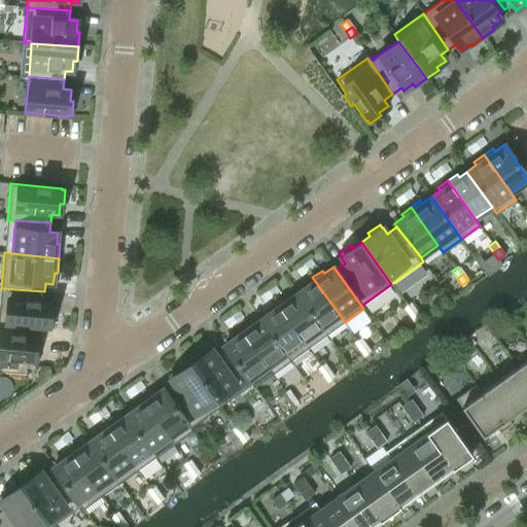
[(305,287),(296,293),(326,335),(345,322),(312,277),(303,284),(305,287)]
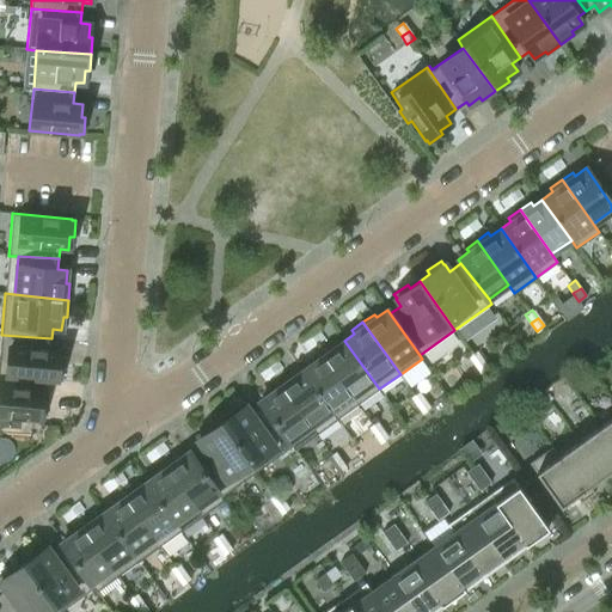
[(59,363),(60,350),(50,349),(51,338),(1,335),(0,344),(0,373),(34,379),(57,380),(61,380),(62,363),(59,363)]
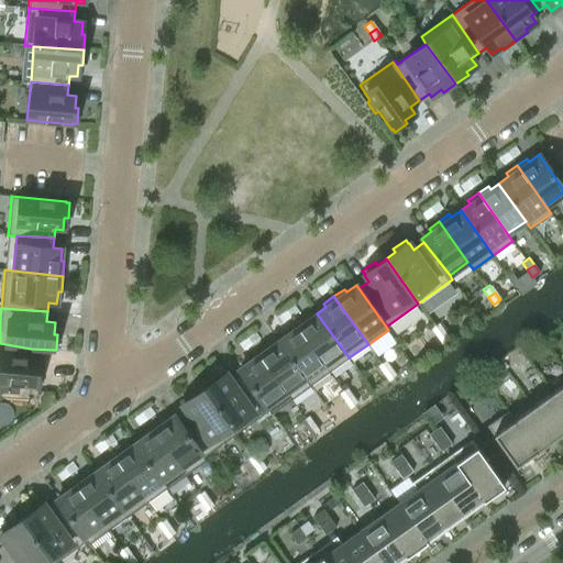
[(306,317),(295,323),(329,372),(349,357),(317,313),(308,320),(306,317)]
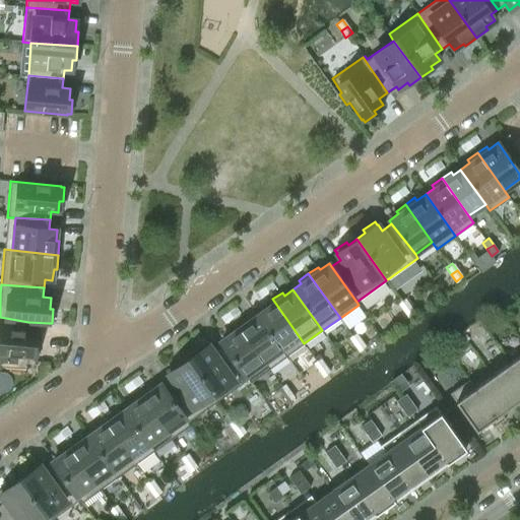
[(265,309),(257,315),(281,350),(285,356),(304,343),(272,299),(263,306),(265,309)]
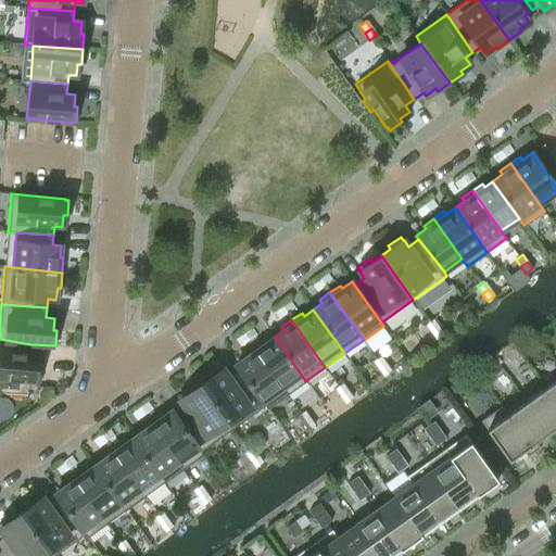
[(437,326),(431,319),(425,324),(430,331),(437,326)]
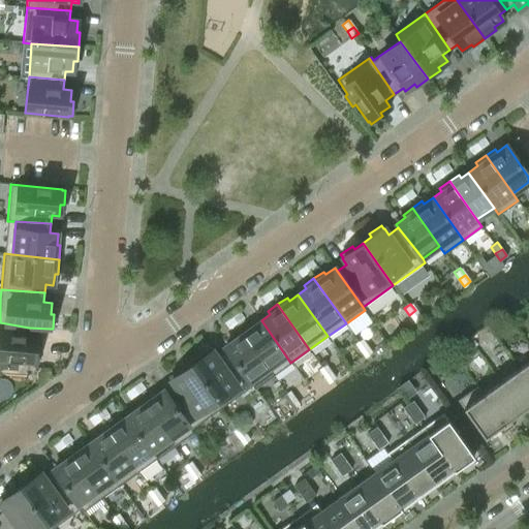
[(421,317),(415,310),(409,315),(414,321),(421,317)]
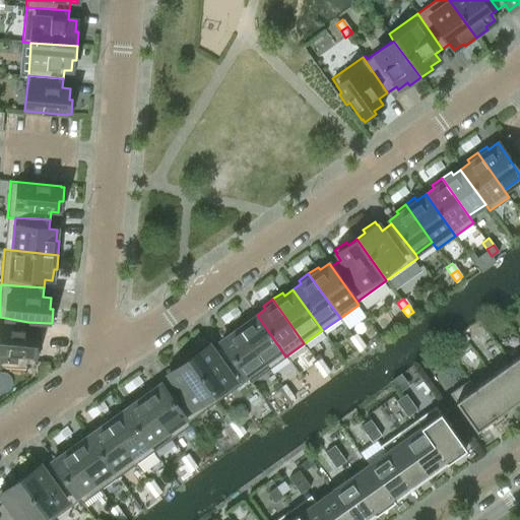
[(246,318),(237,324),(264,362),(281,350),(257,315),(249,321),(246,318)]
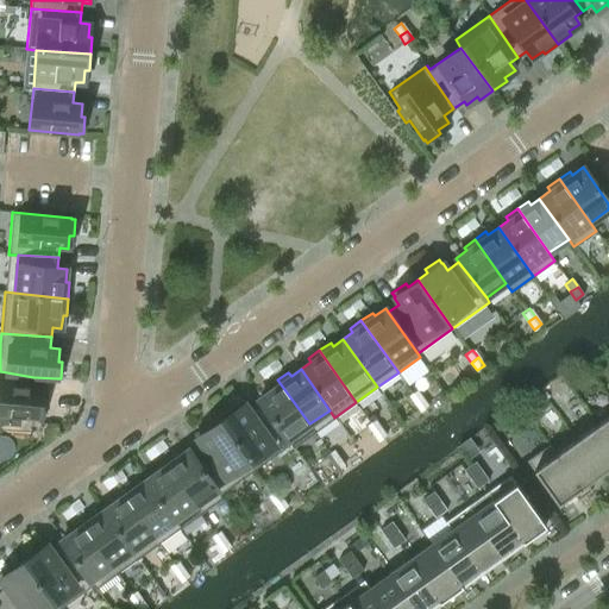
[(41,400),(42,387),(33,385),(33,377),(0,371),(0,424),(19,426),(20,416),(39,418),(39,416),(44,416),(45,400),(41,400)]
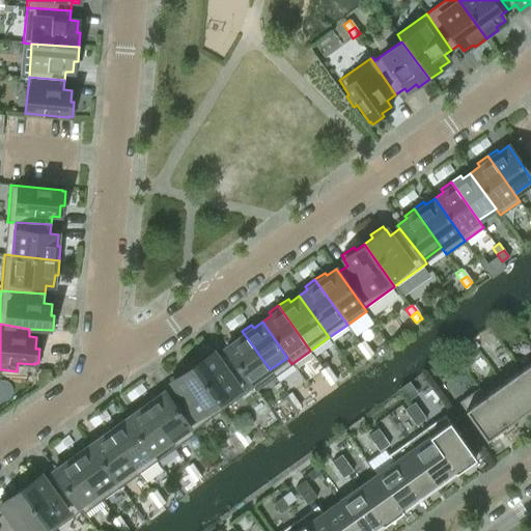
[(234,341),(225,348),(227,352),(253,387),(255,390),(275,376),(270,369),(242,331),(232,338),(234,341)]
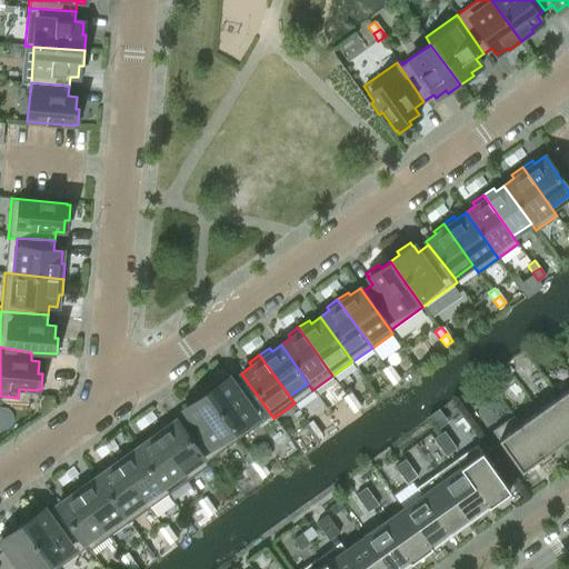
[(395,371),(389,365),(381,369),(387,377),(395,371)]
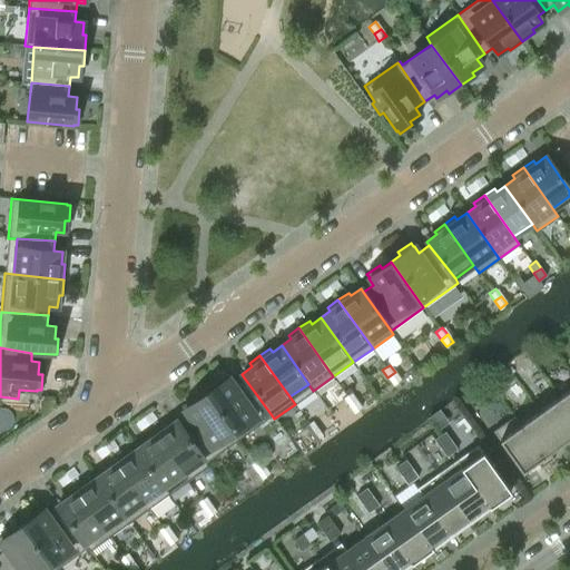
[(400,380),(395,372),(387,377),(393,385),(400,380)]
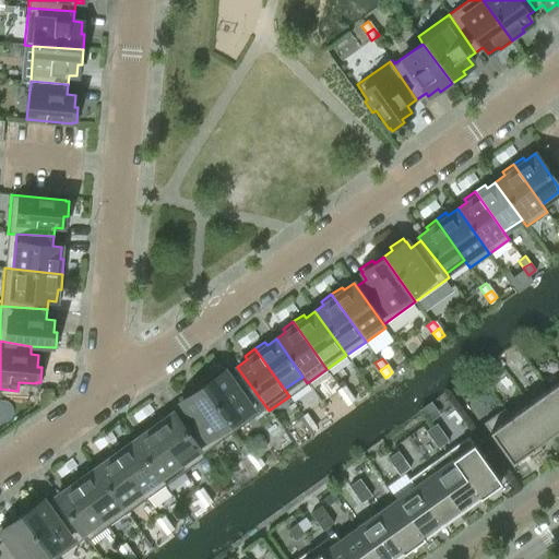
[(211,380),(202,387),(235,430),(266,407),(239,370),(229,377),(225,370),(224,371),(222,368),(209,377),(211,380)]
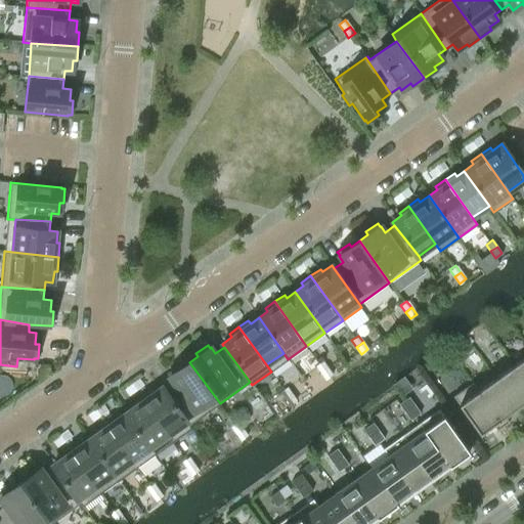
[(523,357),(514,365),(523,380),(523,357)]
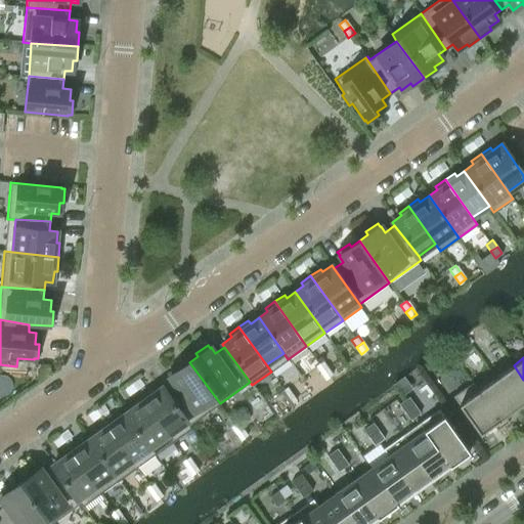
[(326,368),(322,361),(315,366),(320,373),(326,368)]
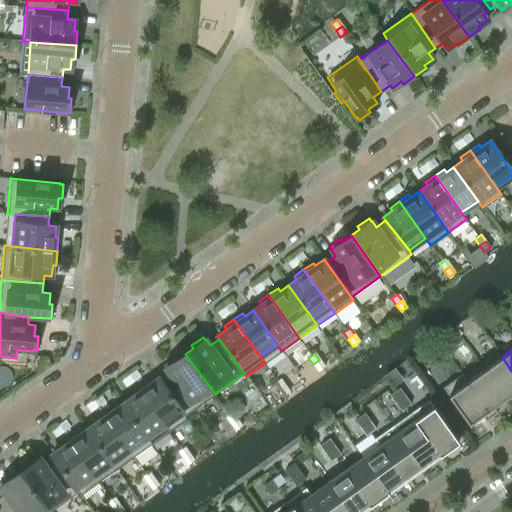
[(169,374),(160,381),(185,416),(215,394),(185,354),(177,359),(175,356),(164,365),(166,368),(165,368),(169,374)]
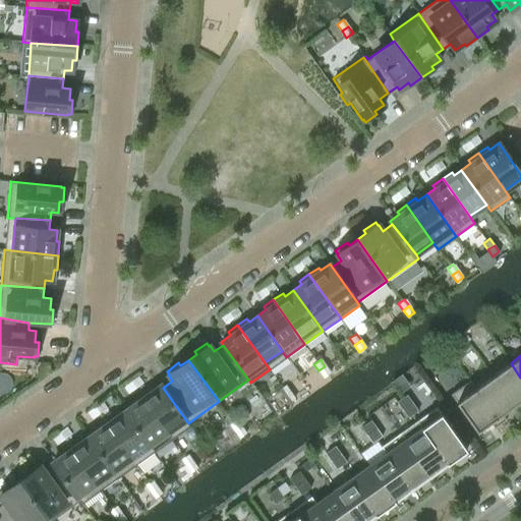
[(520,378),(511,363),(493,375),(514,405),(520,399),(520,378)]
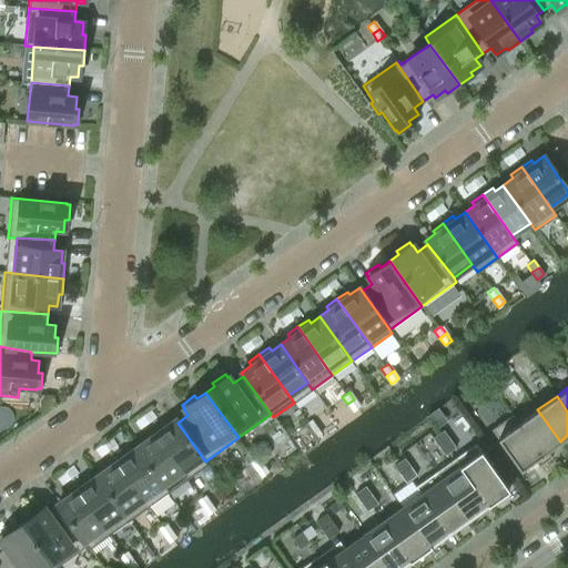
[(359,406),(354,399),(347,404),(353,412),(359,406)]
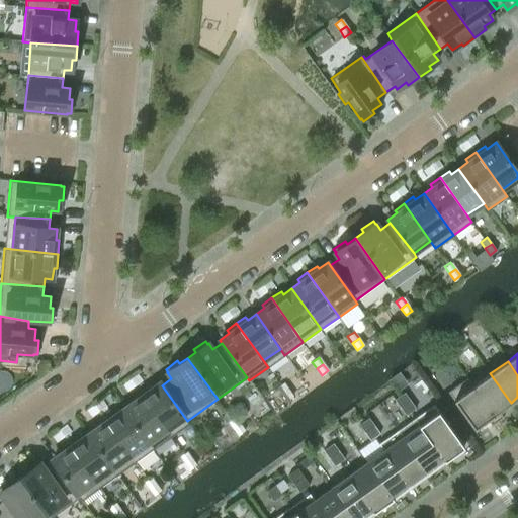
[(511,403),(490,373),(472,385),(497,421),(503,417),(499,411),(511,403)]
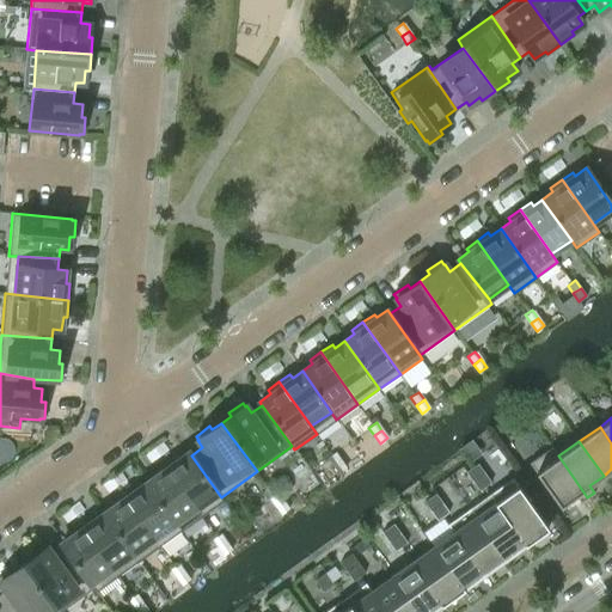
[(587,497),(558,456),(552,447),(530,464),(561,507),(575,496),(580,502),(587,497)]
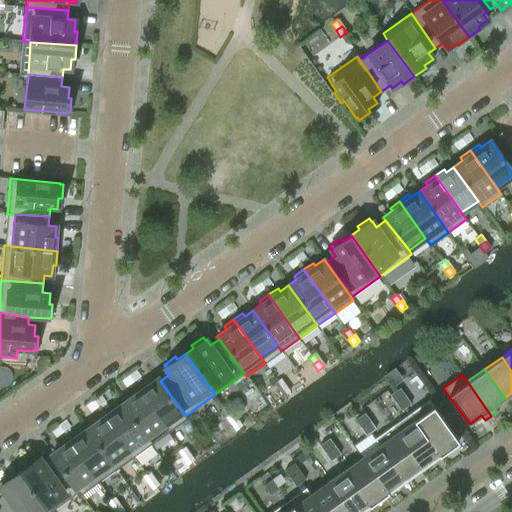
[(147,381),(138,388),(169,431),(187,418),(185,416),(160,381),(158,378),(149,384),(147,381)]
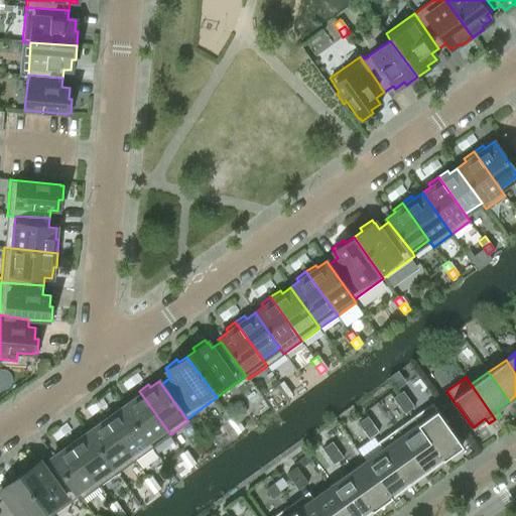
[(286,388),(282,381),(275,386),(280,392),(286,388)]
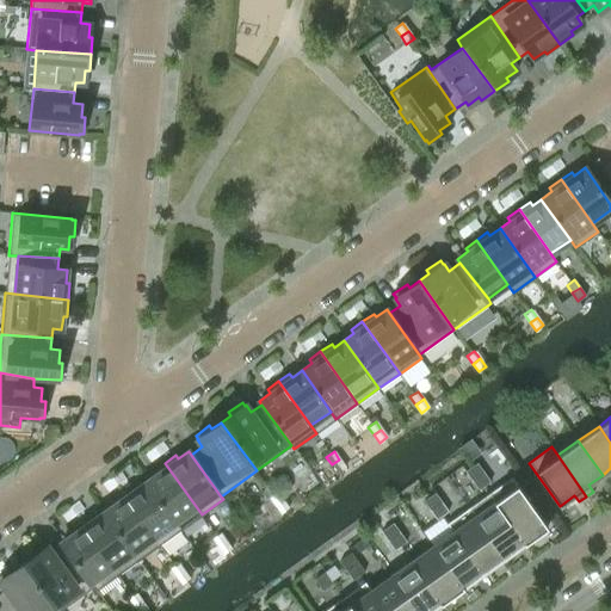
[(345,467),(339,460),(332,464),(338,473),(345,467)]
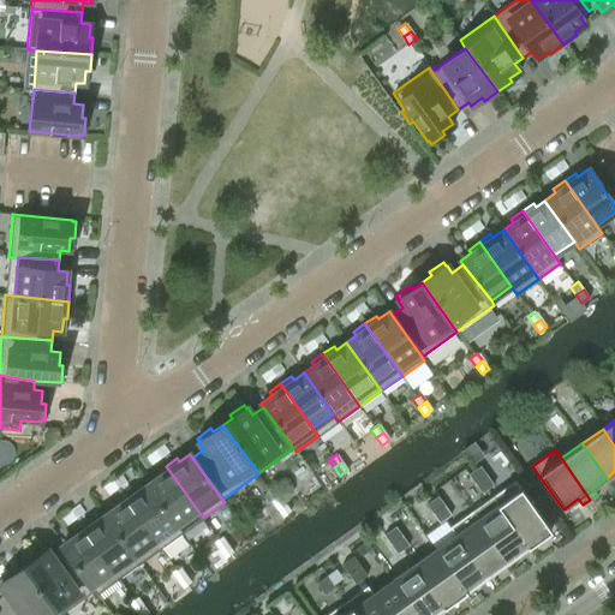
[(156,477),(147,484),(181,533),(203,518),(166,466),(154,475),(156,477)]
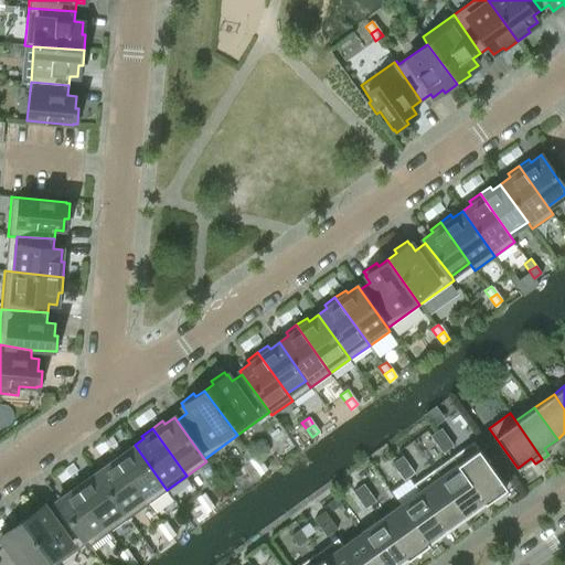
[(447,437),(440,428),(430,436),(436,445),(447,437)]
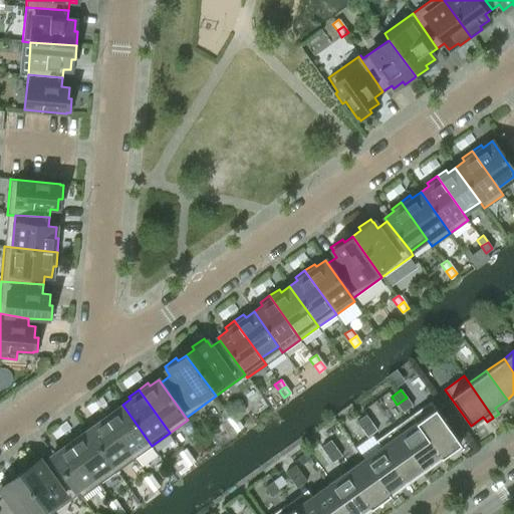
[(413,405),(407,398),(397,405),(403,412),(413,405)]
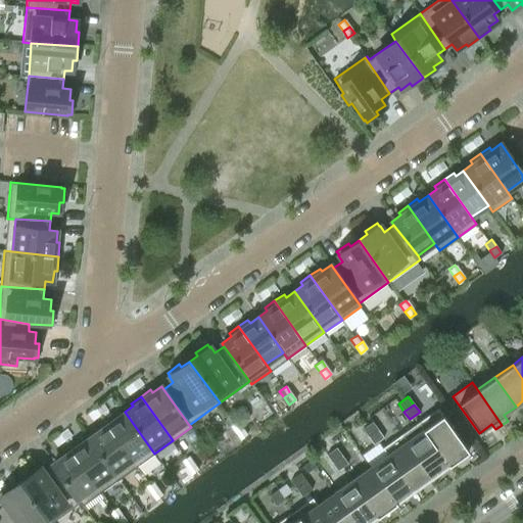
[(437,409),(419,421),(448,463),(468,450),(456,433),(437,409)]
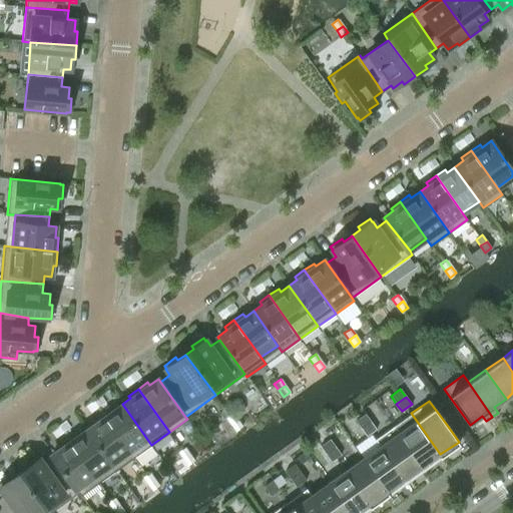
[(112,407),(102,414),(133,458),(151,445),(122,404),(114,410),(112,407)]
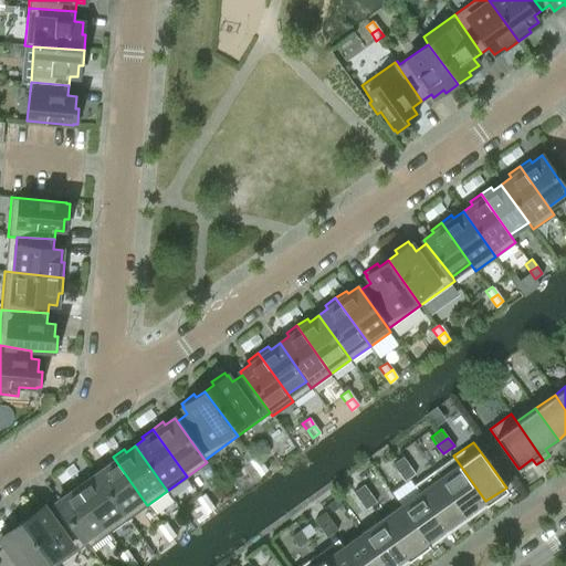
[(262,463),(257,456),(250,461),(254,469),(262,463)]
